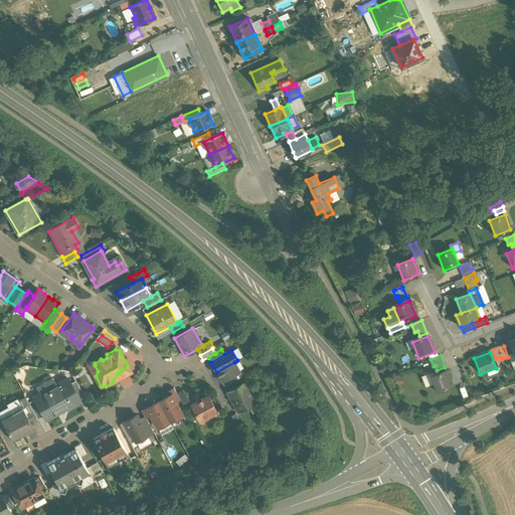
[(234,362),(216,372),(221,381),(235,373),(236,374),(239,372),(234,362)]
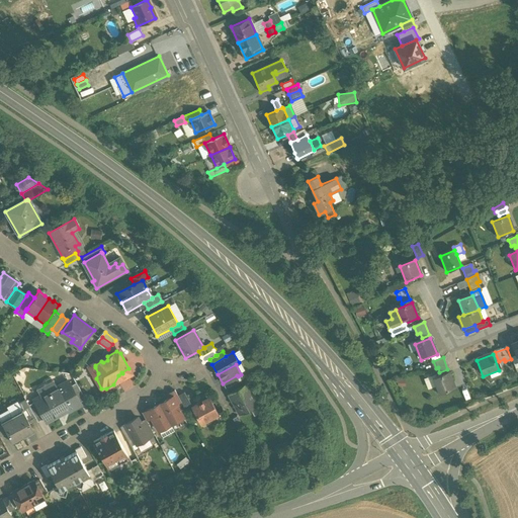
[(449,372),(433,378),(439,395),(455,387),(449,372)]
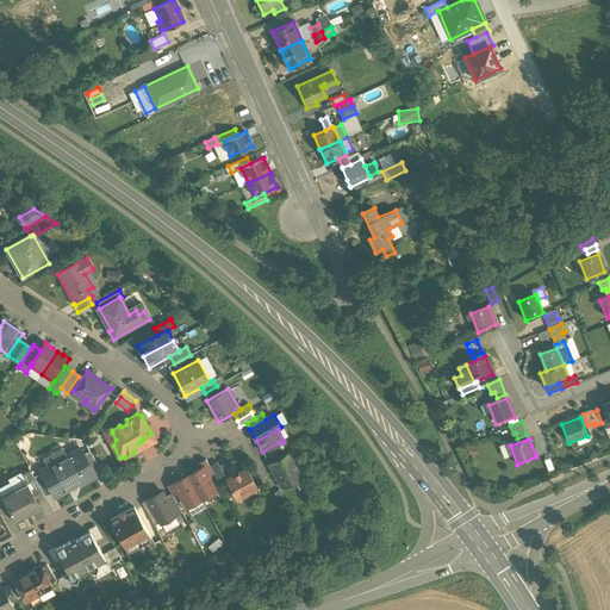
[(279,442),(262,452),(266,458),(282,448),(280,443),(279,442)]
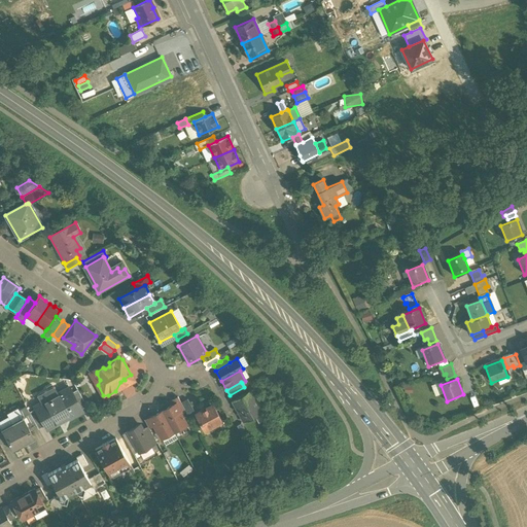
[(69,386),(49,397),(50,399),(35,408),(44,425),(46,429),(70,416),(71,418),(83,412),(81,409),(72,392),(69,386)]
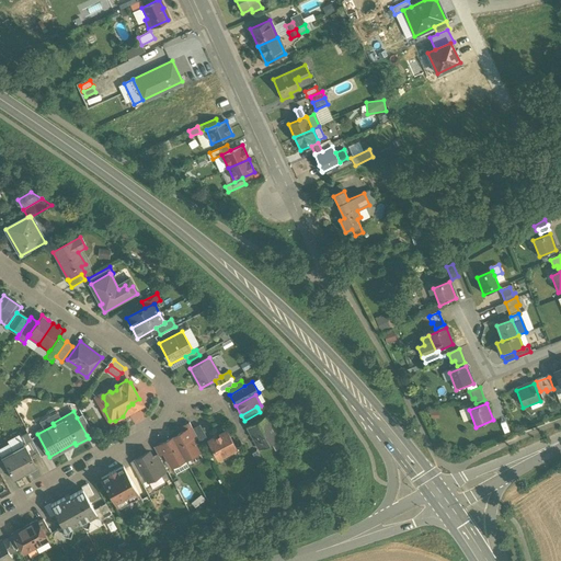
[(92,432),(82,414),(77,418),(87,435),(92,432)]
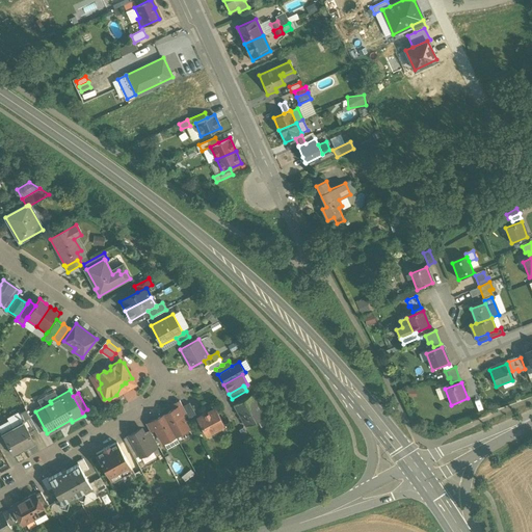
[(254,394),(234,405),(245,426),(265,416),(254,394)]
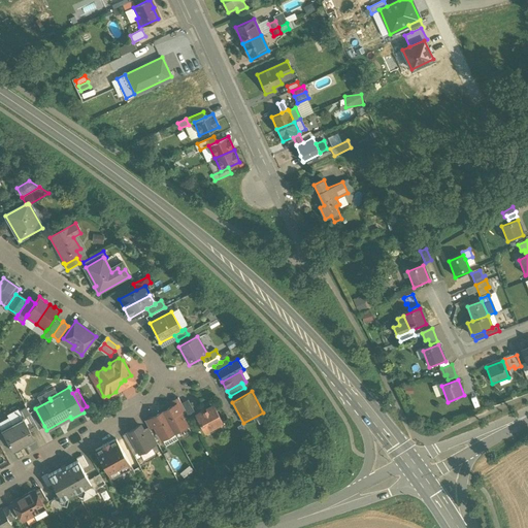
[(195,411),(188,399),(182,403),(185,410),(188,416),(195,411)]
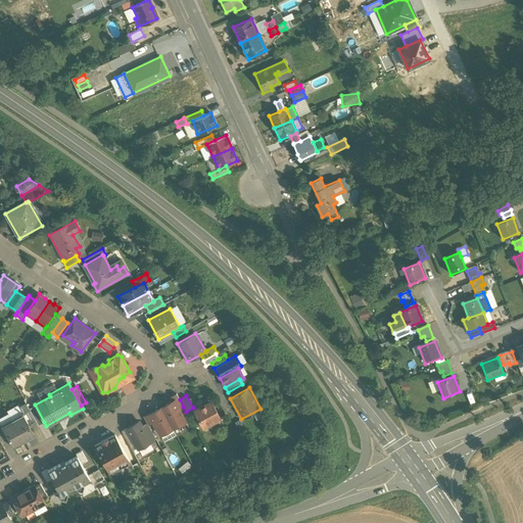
[(180,399),(179,398),(174,400),(178,410),(179,409),(183,407),(180,399)]
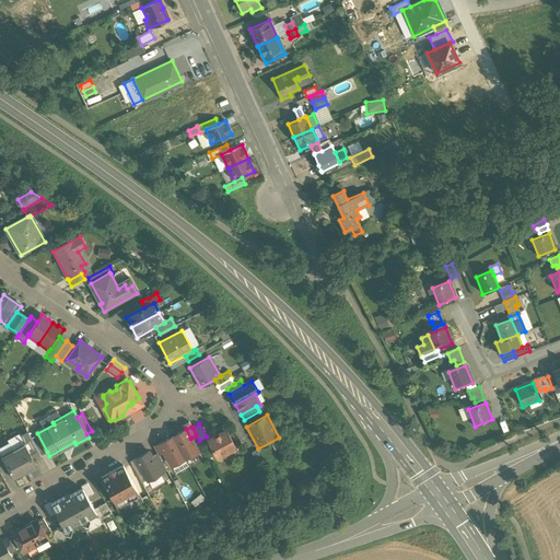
[(190,439),(186,429),(173,436),(185,458),(198,451),(194,443),(195,443),(191,438),(190,439)]
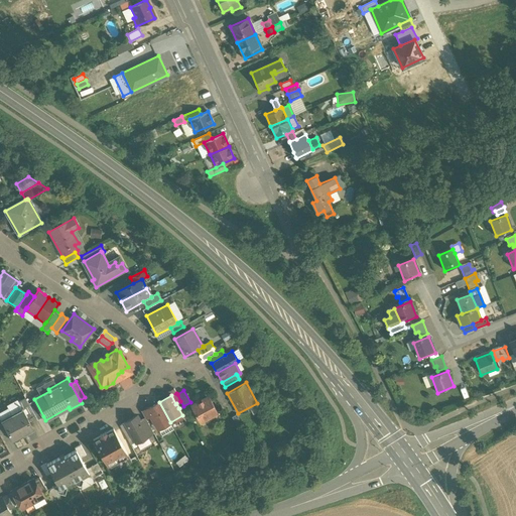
[(209,397),(190,407),(200,422),(218,412),(209,397)]
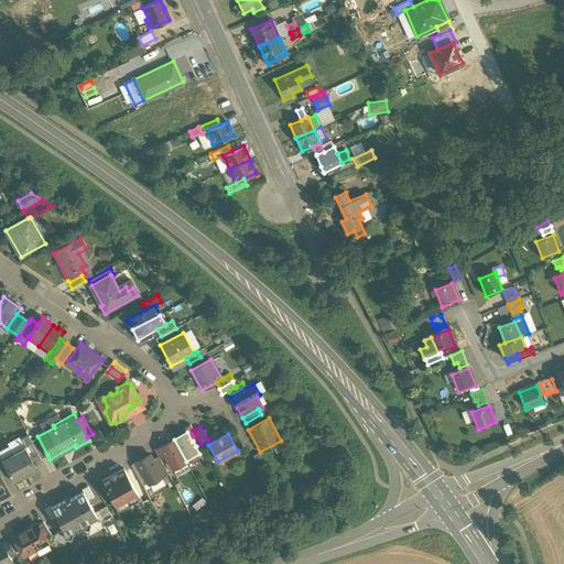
[(47,455),(38,436),(31,440),(32,442),(39,455),(41,458),(47,455)]
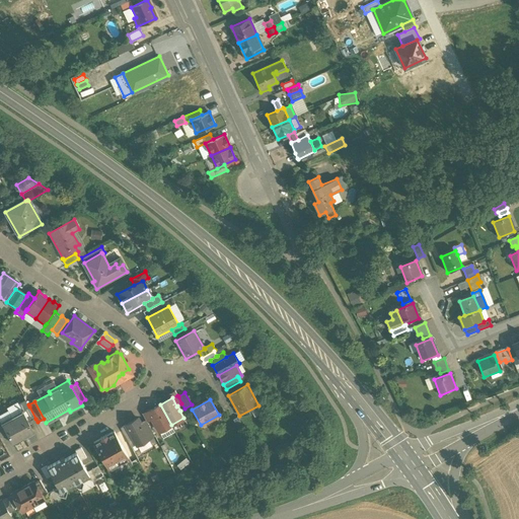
[(160,404),(148,411),(153,420),(152,421),(154,425),(155,424),(159,431),(171,425),(160,404)]
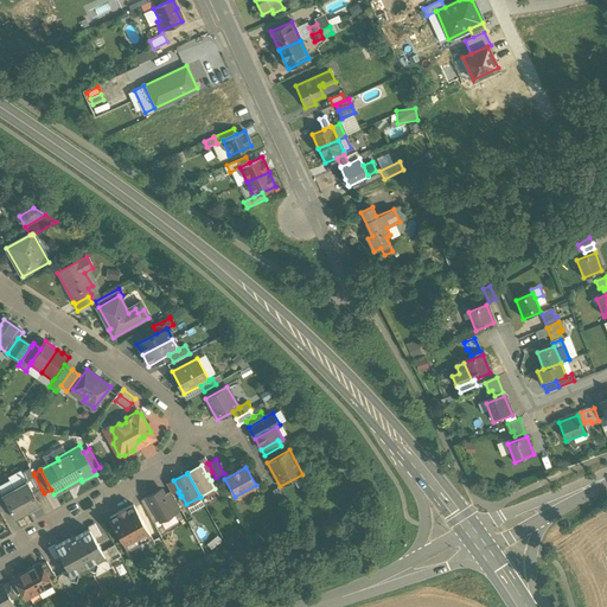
[(42,490),(34,475),(26,480),(34,493),(42,490)]
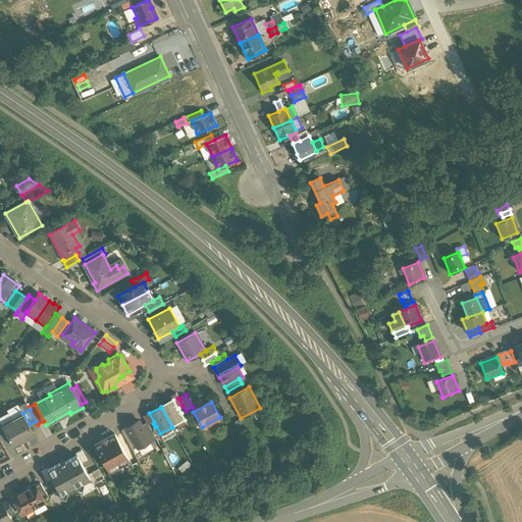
[(30,424),(22,413),(12,419),(23,440),(35,434),(30,424)]
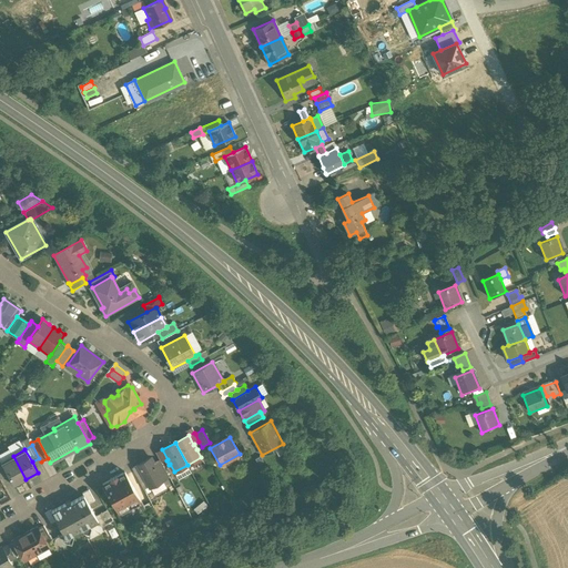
[(168,459),(162,449),(155,453),(160,460),(161,463),(166,460),(168,459)]
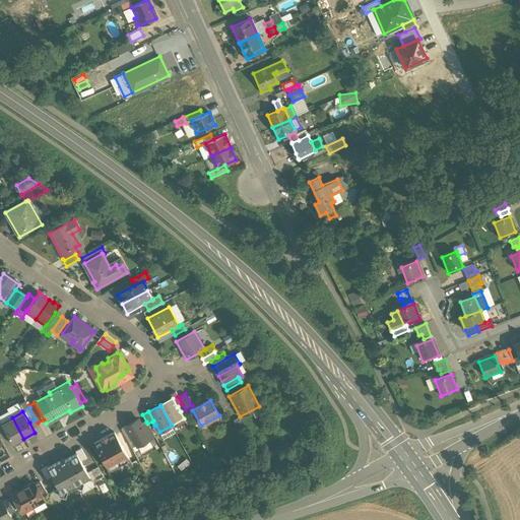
[(23,439),(12,417),(1,424),(7,435),(13,445),(23,439)]
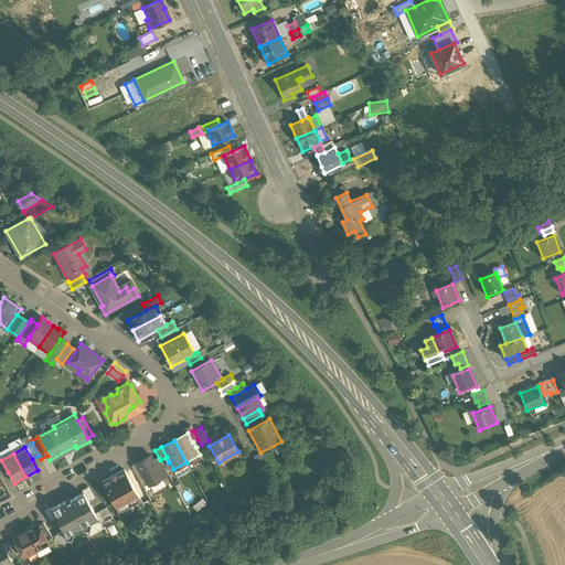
[(150,455),(137,462),(149,484),(162,478),(153,461),(150,455)]
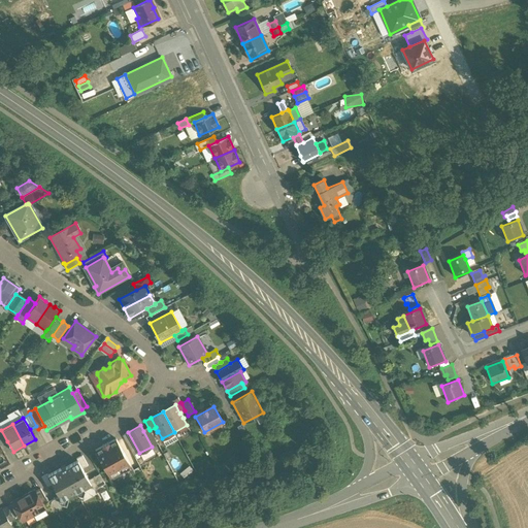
[(150,430),(149,428),(143,431),(152,447),(157,443),(150,430)]
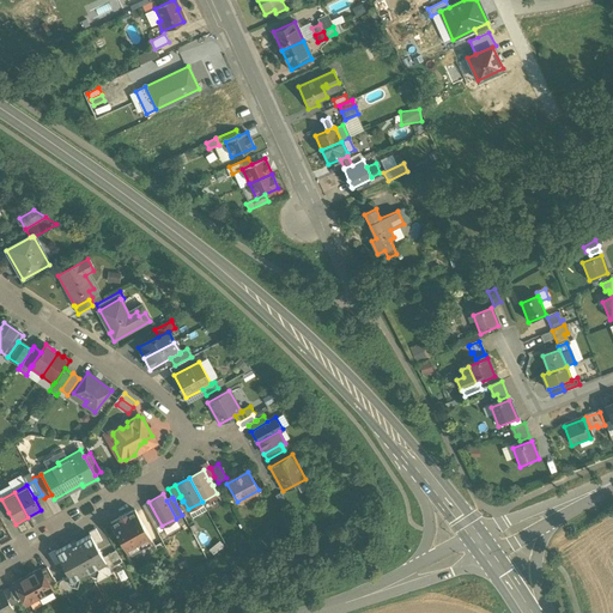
[(134,510),(126,515),(125,514),(119,517),(120,519),(110,523),(127,553),(151,540),(134,510)]
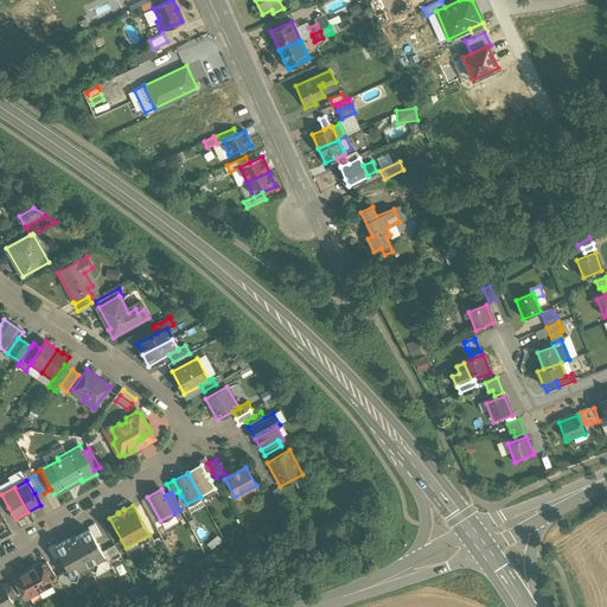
[(95,523),(88,528),(89,530),(95,538),(102,535),(95,523)]
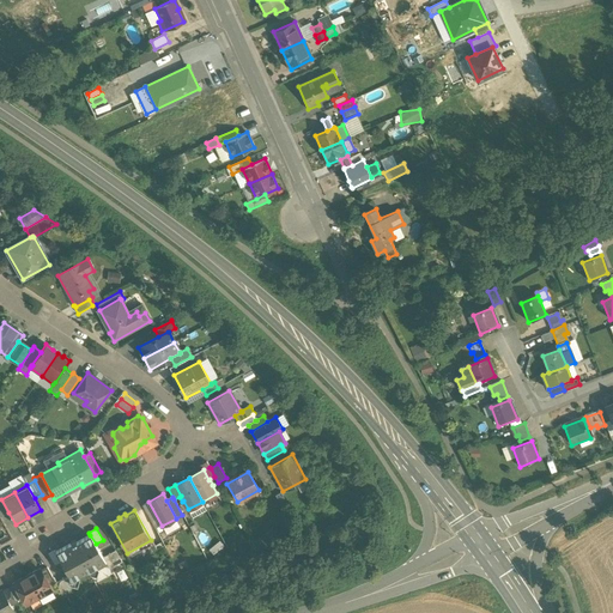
[(76,542),(74,541),(56,552),(55,552),(61,563),(68,576),(70,577),(71,580),(95,566),(97,568),(105,563),(103,558),(96,544),(90,535),(76,542)]
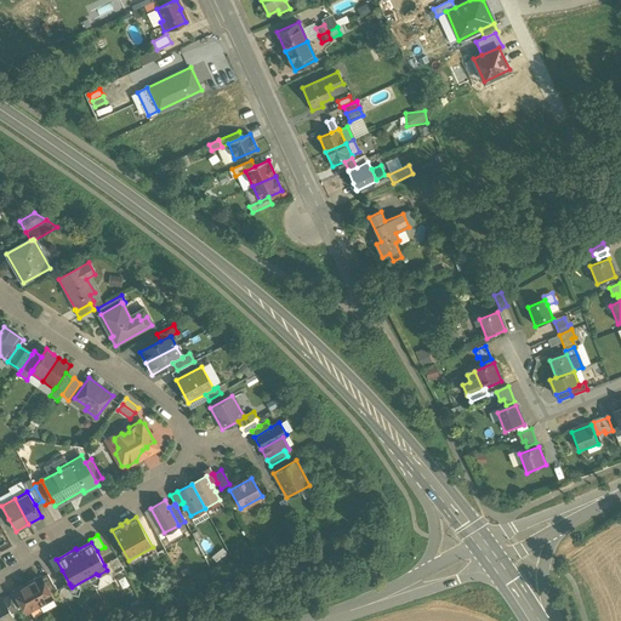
[(62,570),(56,559),(57,559),(56,558),(49,562),(56,574),(62,570)]
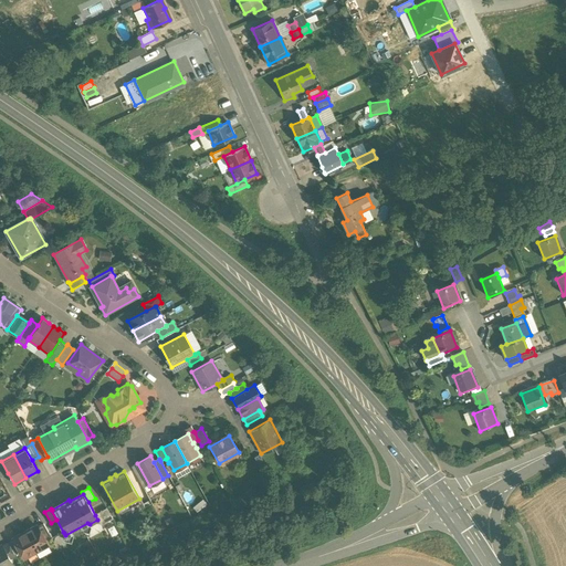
[(107,509),(95,515),(97,520),(101,525),(113,519),(107,509)]
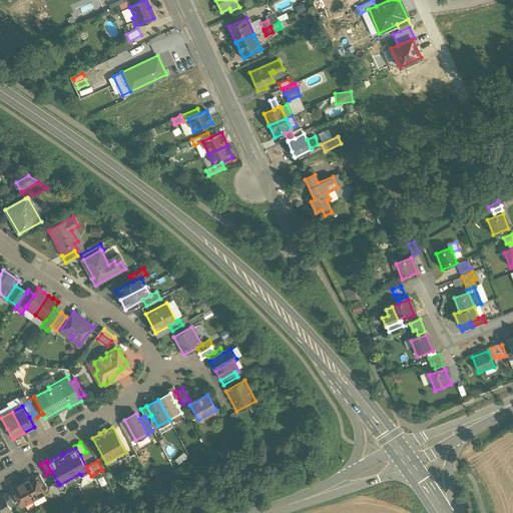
[(45,485),(39,475),(34,477),(40,487),(45,485)]
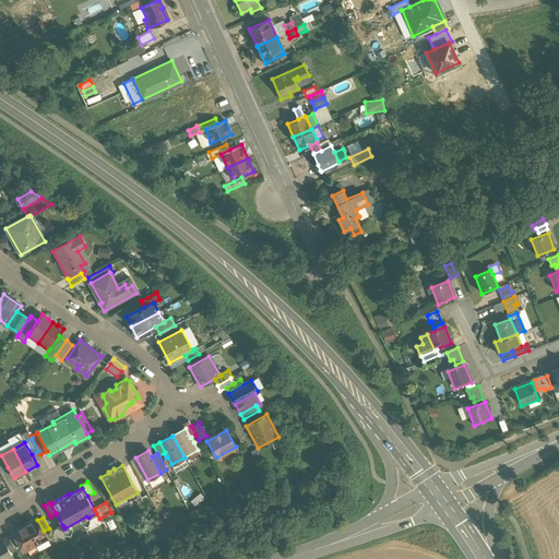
[(36,519),(25,525),(35,544),(47,537),(36,519)]
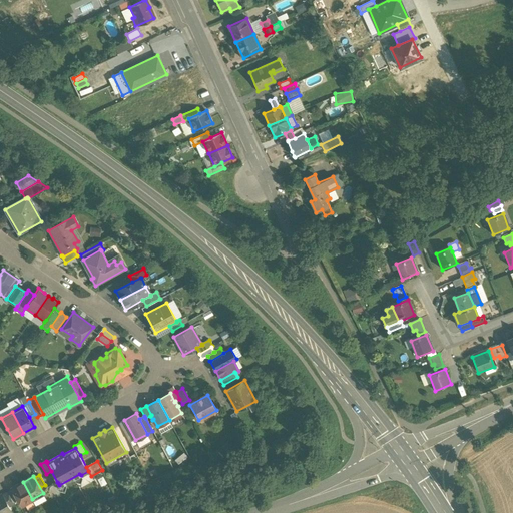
[(32,499),(23,482),(12,488),(13,490),(18,500),(21,505),(32,499)]
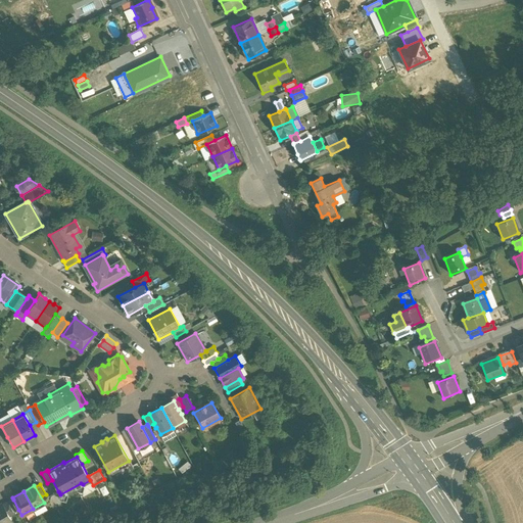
[(58,491),(48,497),(53,508),(64,502),(62,500),(58,497),(59,492),(58,491)]
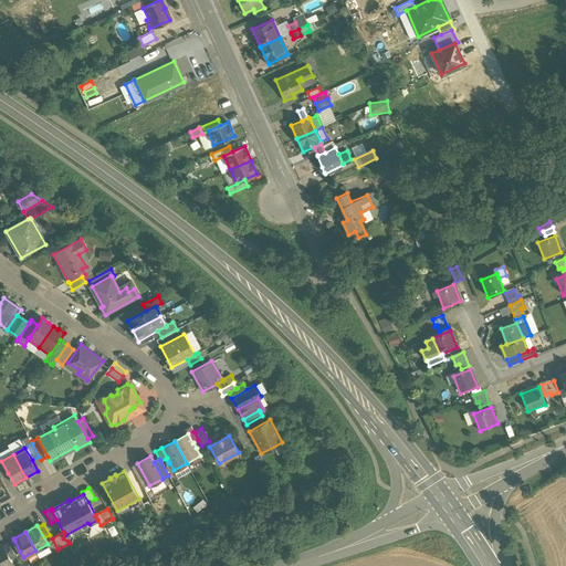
[(20,552),(14,541),(9,543),(9,544),(14,555),(20,552)]
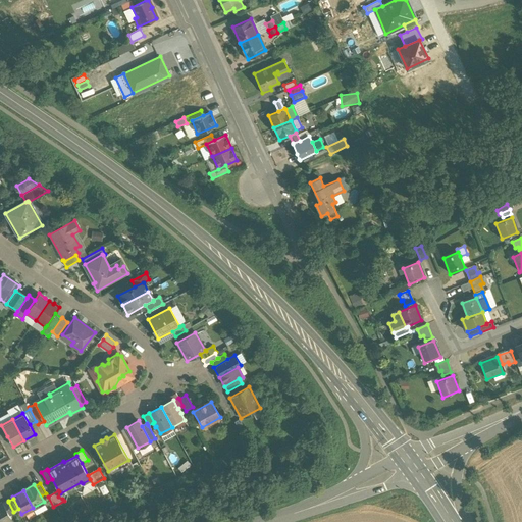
[(8,502),(3,505),(8,515),(14,512),(13,512),(8,502)]
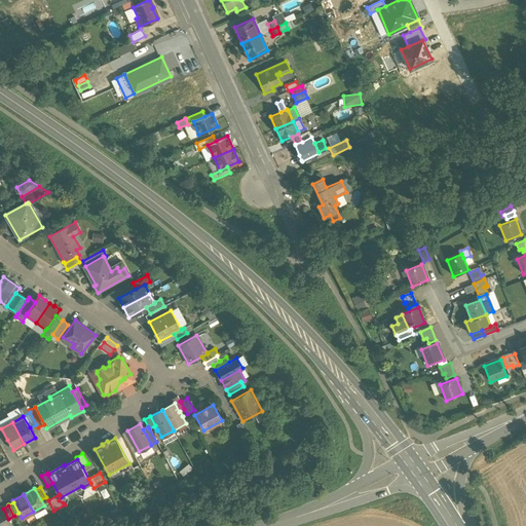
[(1,506),(0,506),(0,525),(7,525),(11,524),(8,519),(3,509),(1,506)]
